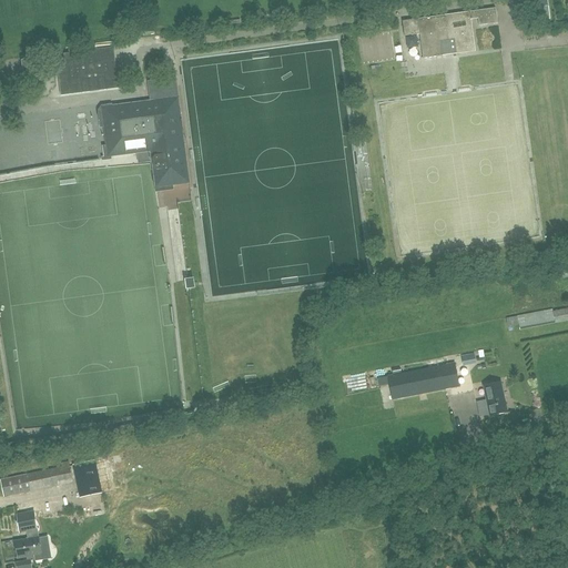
[(497,23),(495,9),(403,21),(405,37),(419,34),(423,59),(475,52),(470,20),(478,19),(479,26),(497,23)]
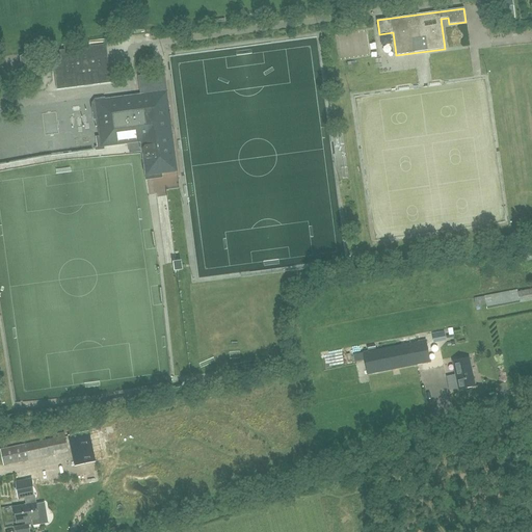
[(56,90),(111,83),(106,45),(51,52),(56,90)]
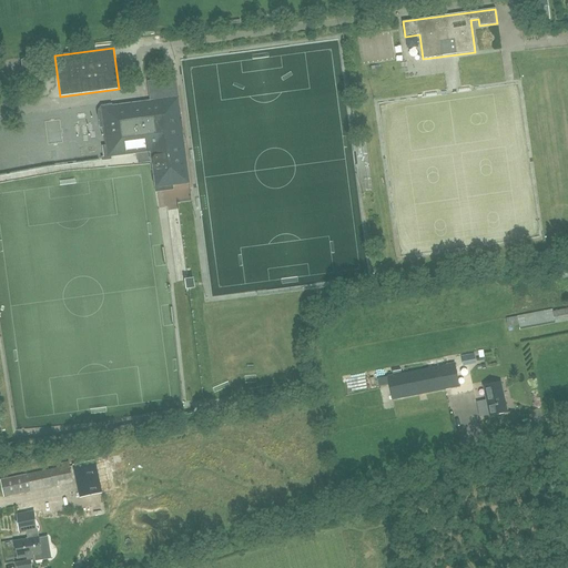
[(22,73),(30,72),(29,60),(21,61),(22,73)]
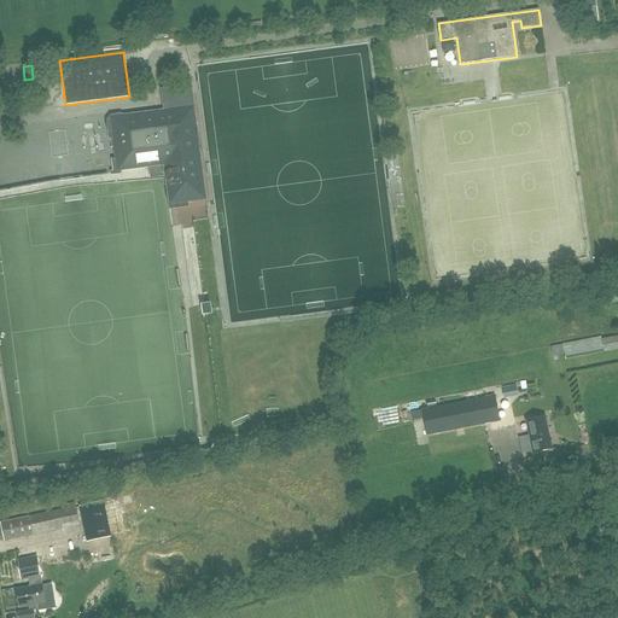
[(159,165),(170,164),(175,202),(178,204),(205,200),(193,108),(184,109),(184,108),(163,111),(122,116),(122,114),(116,114),(116,118),(114,123),(111,123),(117,170),(159,165)]
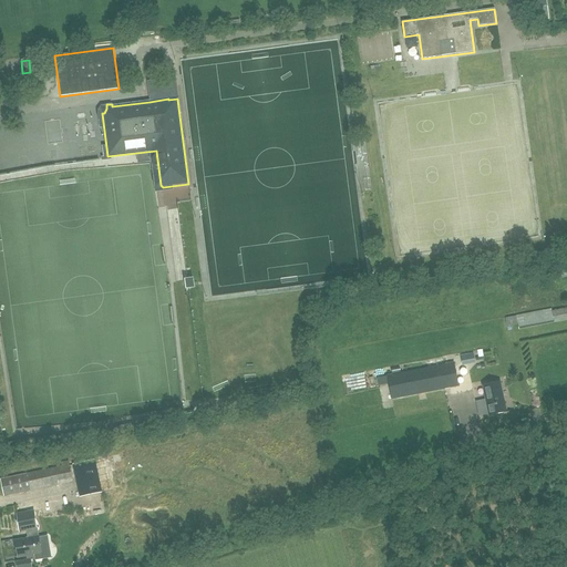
[(566,277),(566,266),(559,268),(559,267),(556,267),(557,270),(555,270),(556,275),(560,274),(562,278),(566,277)]
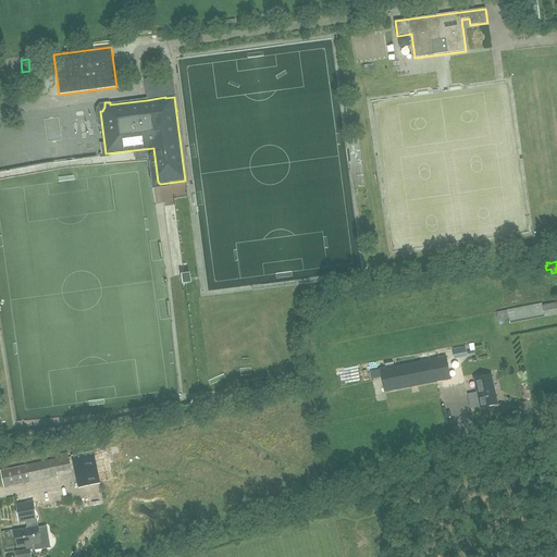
[(507,310),(510,324),(545,318),(544,318),(556,314),(556,302),(542,306),(542,304),(507,310)]
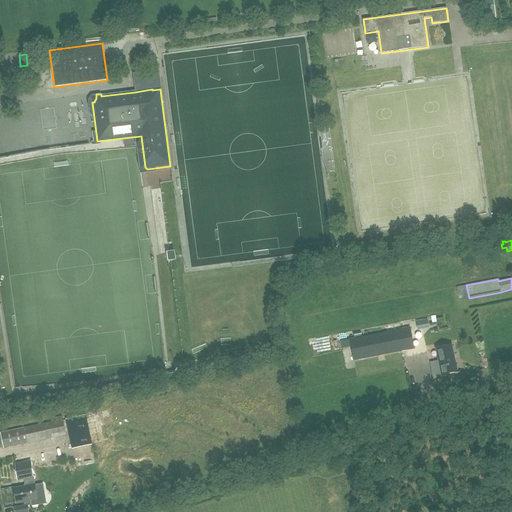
[(427,319),(416,321),(418,329),(429,327),(427,319)]
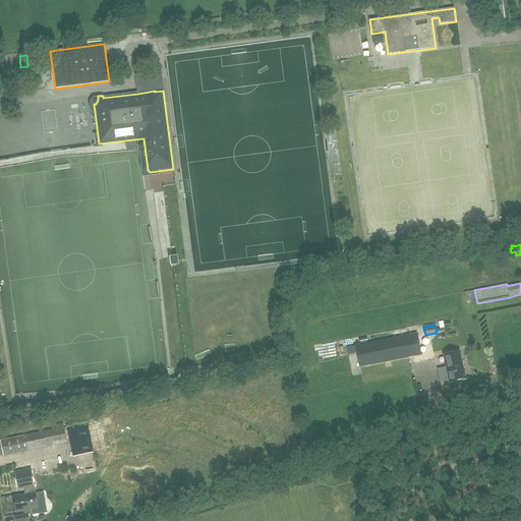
[(420,355),(416,334),(356,346),(346,348),(347,355),(357,353),(360,366),(420,355)]
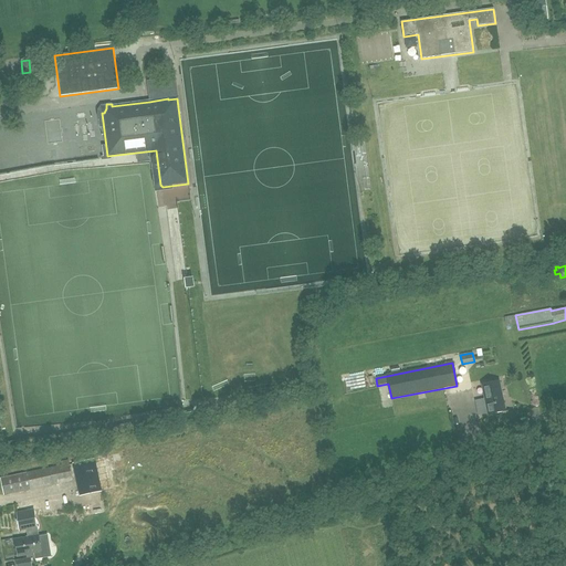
[(488,415),(505,411),(499,381),(482,385),(488,415)]
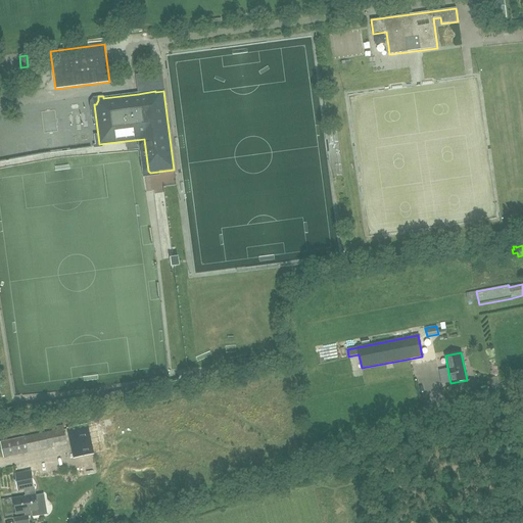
[(74,459),(103,452),(97,423),(67,429),(74,459)]
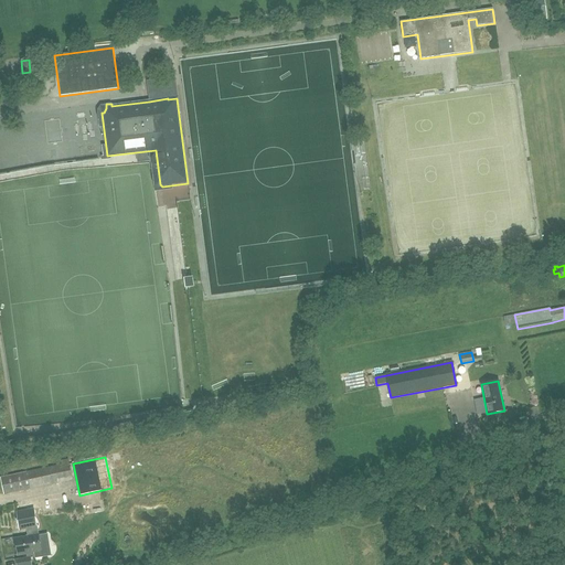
[(4,494),(59,482),(57,479),(72,477),(68,460),(61,461),(62,465),(1,478),(4,494)]
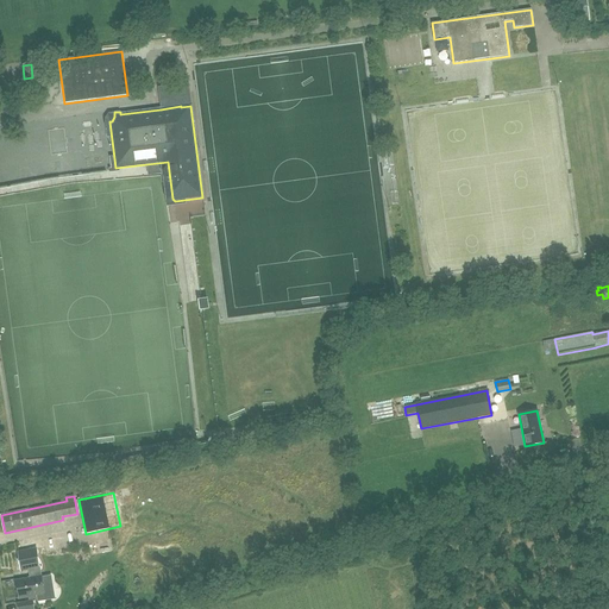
[(39,567),(36,550),(17,553),(22,571),(30,570),(31,577),(29,577),(29,578),(30,586),(32,586),(33,595),(37,594),(38,598),(38,602),(46,601),(42,575),(41,567),(39,567)]
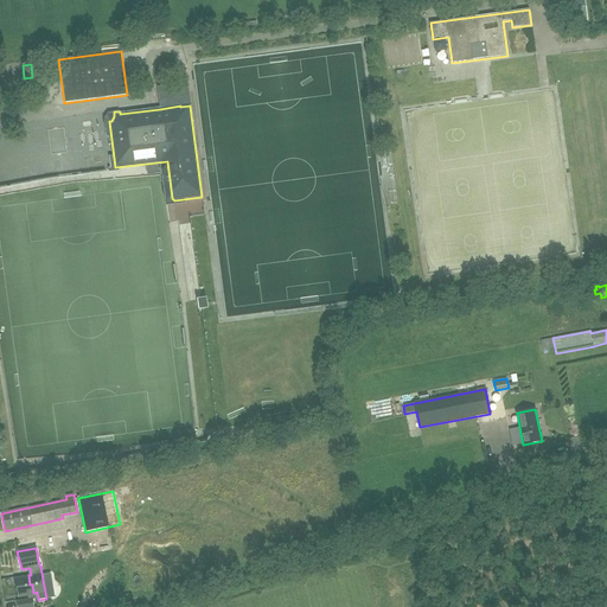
[(31,598),(38,596),(37,592),(33,593),(32,585),(30,585),(29,576),(16,579),(19,596),(18,596),(19,598),(29,596),(29,599),(31,598)]
